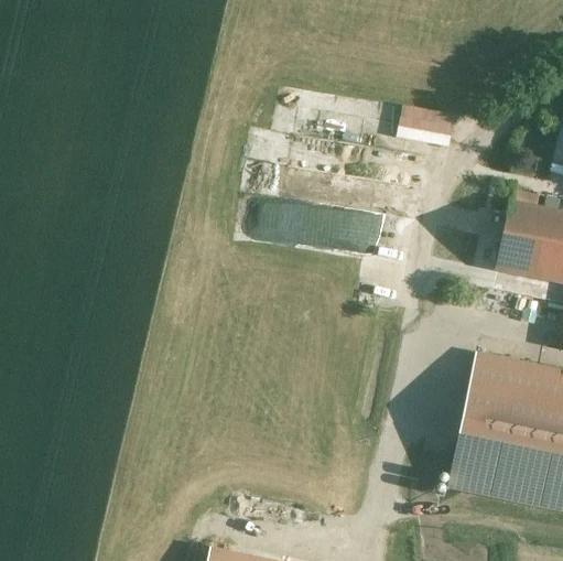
[(400,106),(397,126),(451,135),(454,115),(400,106)]
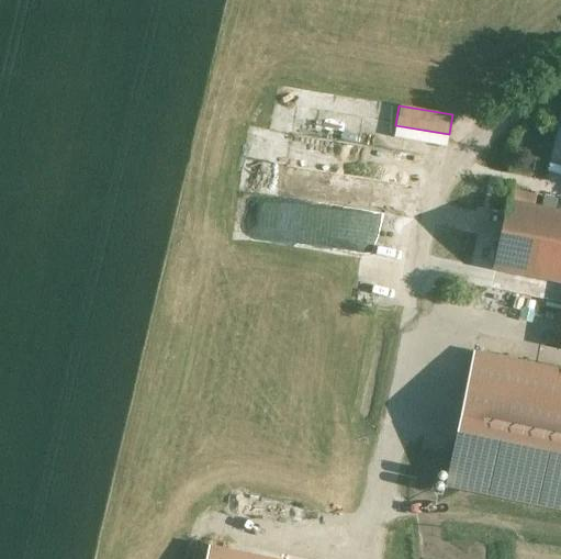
[(560,211),(505,200),(491,268),(560,281),(560,211)]
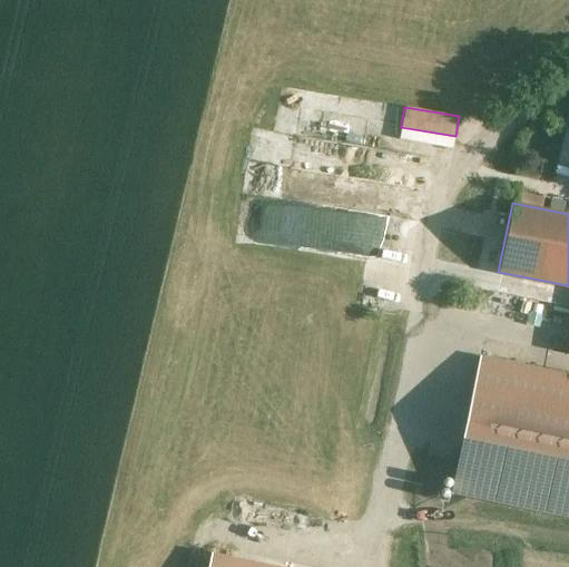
[(568,372),(480,354),(452,495),(568,517),(568,372)]
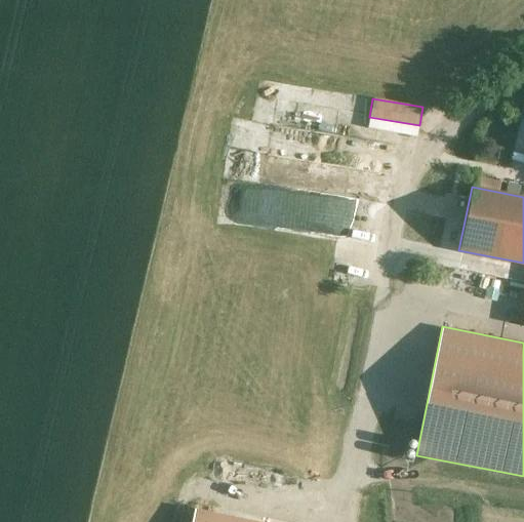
[(414,442),(411,441),(408,441),(407,444),(406,446),(408,449),(411,450),(413,449),(415,447),(415,444),(414,442)]
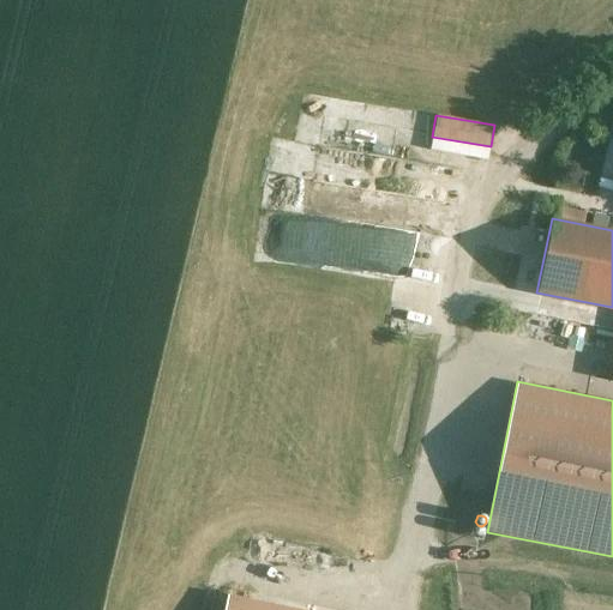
[(481,527),(479,526),(475,527),(473,530),(473,533),(475,536),(478,537),(481,536),(484,533),(484,530),(481,527)]
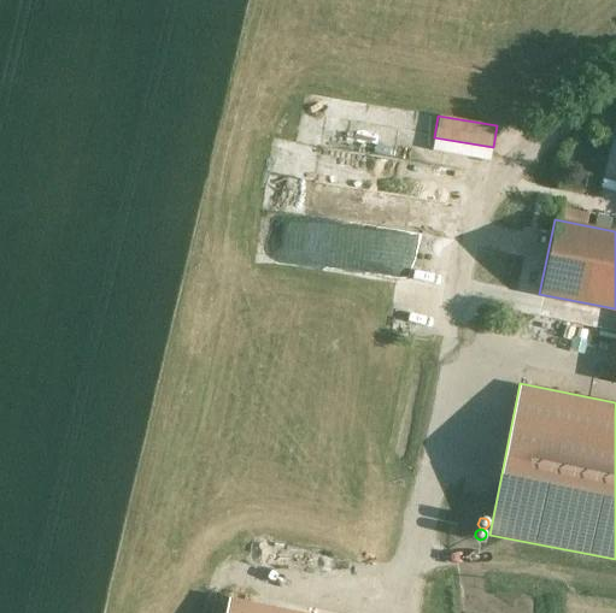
[(305,612),(228,596),(223,612),(305,612)]
